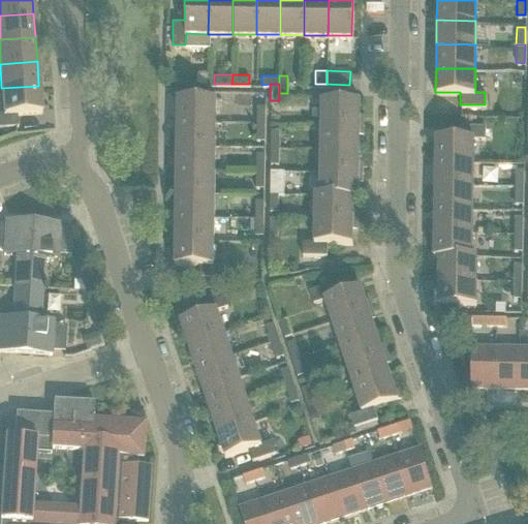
[(16,112),(40,110),(38,86),(1,88),(3,111),(0,111),(0,124),(17,123),(16,112)]
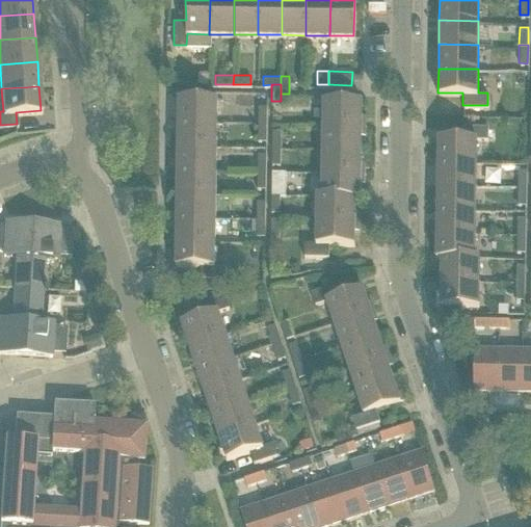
[(216,97),(198,96),(178,96),(177,120),(216,121),(216,97)]
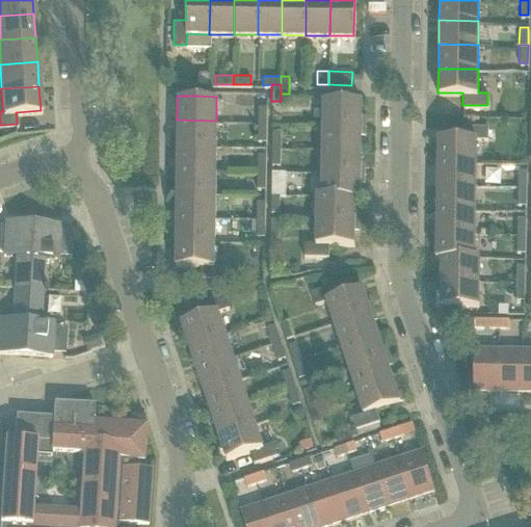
[(361,99),(340,99),(321,98),(320,123),(361,123),(361,99)]
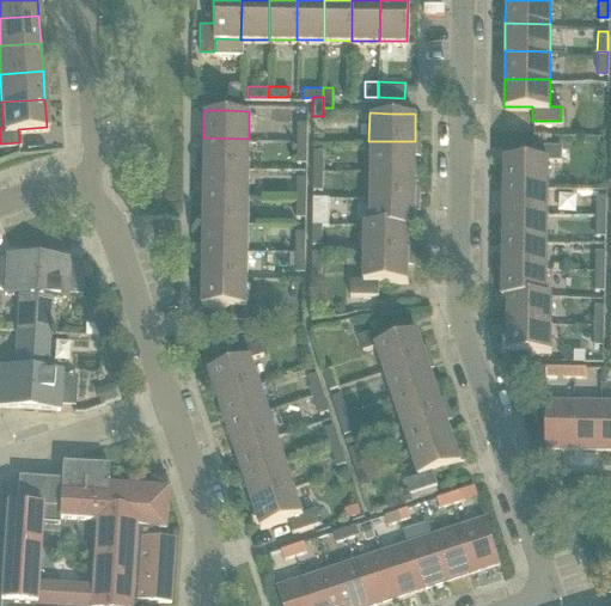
[(248,166),(249,139),(203,138),(203,165),(248,166)]
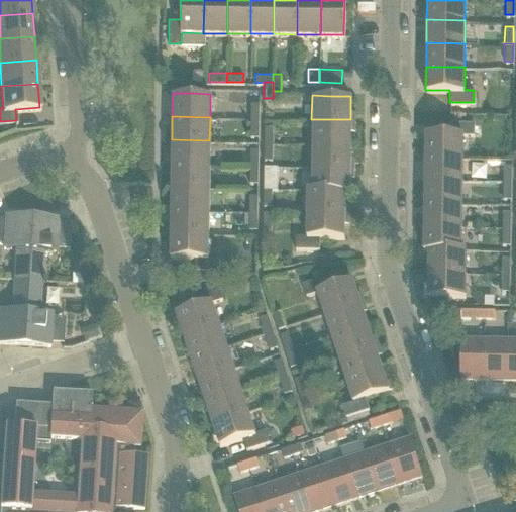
[(349,143),(350,119),(311,119),(311,142),(349,143)]
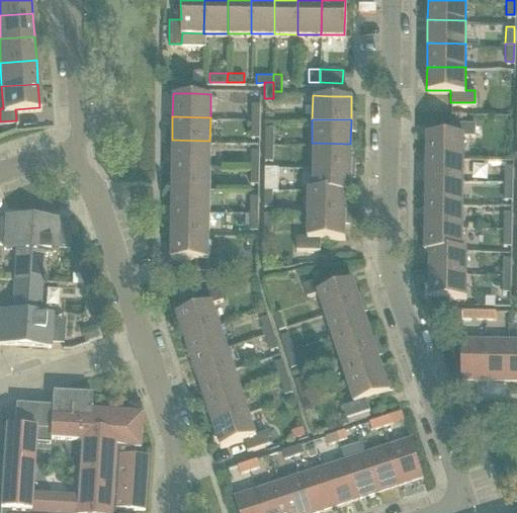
[(474,120),(470,120),(450,120),(450,133),(426,132),(425,155),(463,156),(463,133),(474,133),(474,120)]
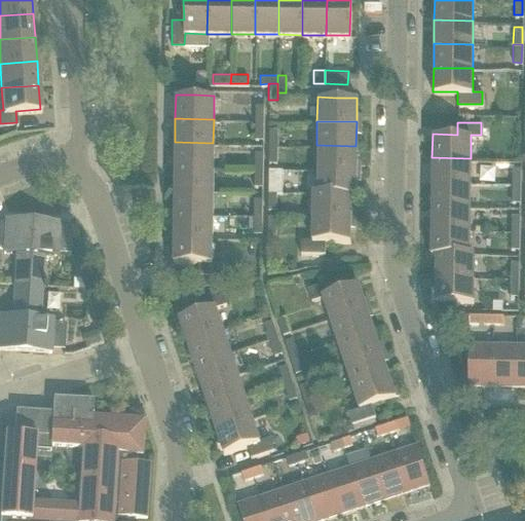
[(213,166),(213,143),(175,142),(175,165),(213,166)]
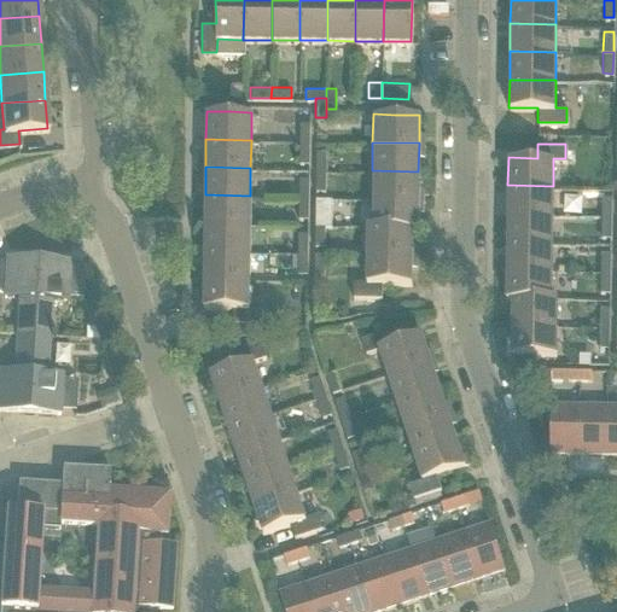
[(418,199),(418,172),(372,170),(372,198),(418,199)]
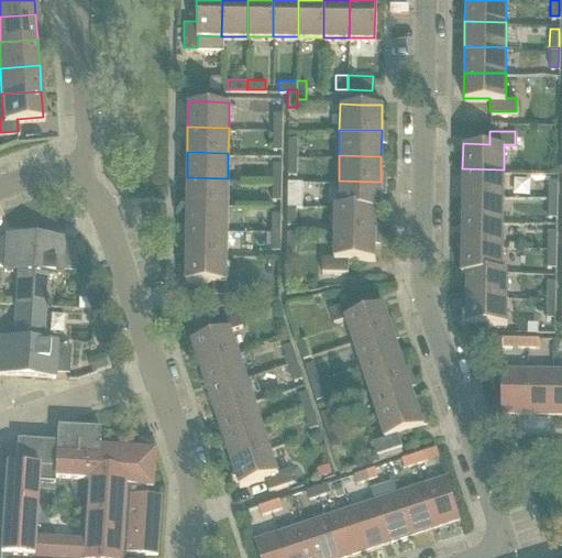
[(503,195),(504,170),(462,168),(462,195),(503,195)]
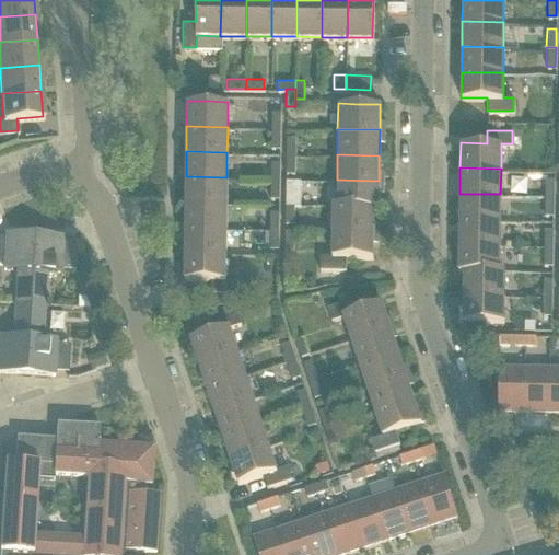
[(528,171),(528,195),(544,195),(552,195),(554,176),(544,176),(545,171),(528,171)]
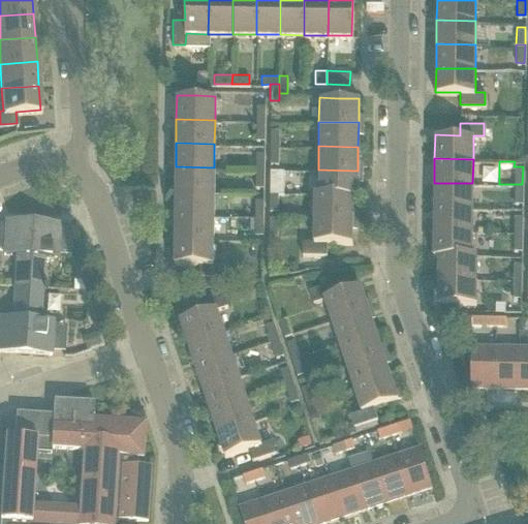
[(213,191),(214,167),(176,166),(175,190),(213,191)]
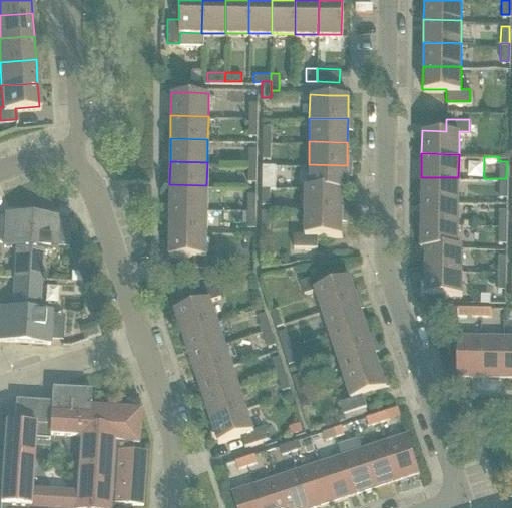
[(262,168),(262,185),(269,186),(275,186),(275,163),(262,163),(262,168)]
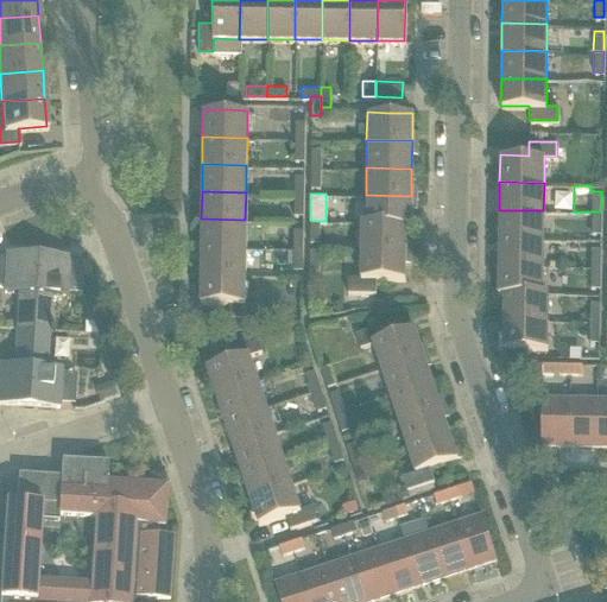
[(410,223),(411,196),(366,195),(365,220),(359,220),(359,222),(405,223),(410,223)]
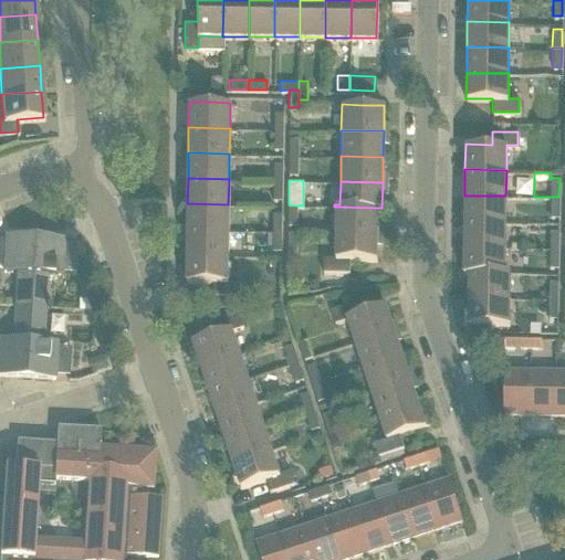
[(505,222),(505,196),(464,196),(463,221),(505,222)]
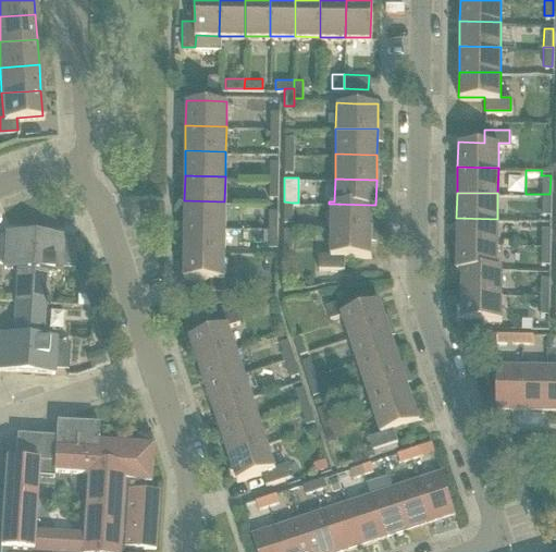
[(550,212),(550,194),(541,194),(541,212),(550,212)]
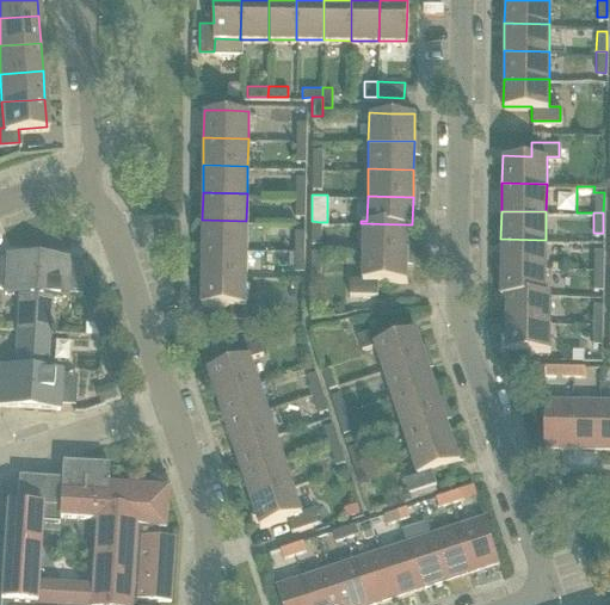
[(246,248),(246,221),(202,220),(202,247),(246,248)]
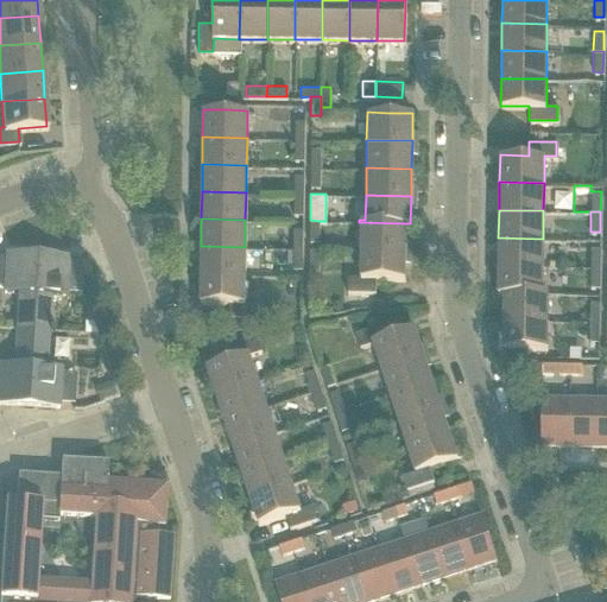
[(404,251),(405,223),(359,222),(358,249),(404,251)]
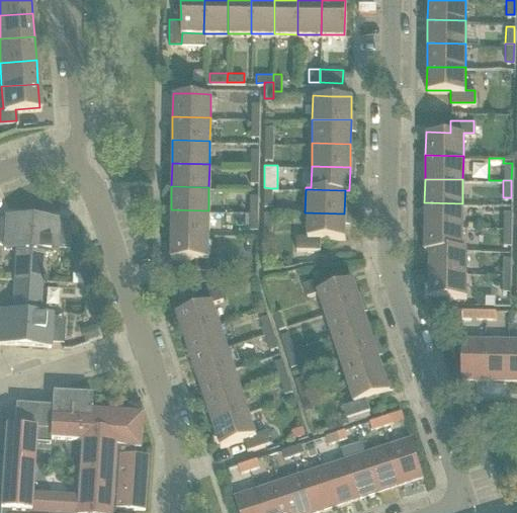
[(461,227),(462,203),(424,202),(424,226),(461,227)]
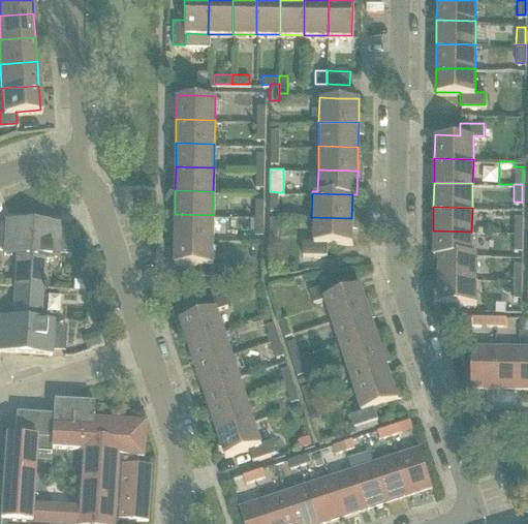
[(213,239),(213,215),(175,214),(174,239),(213,239)]
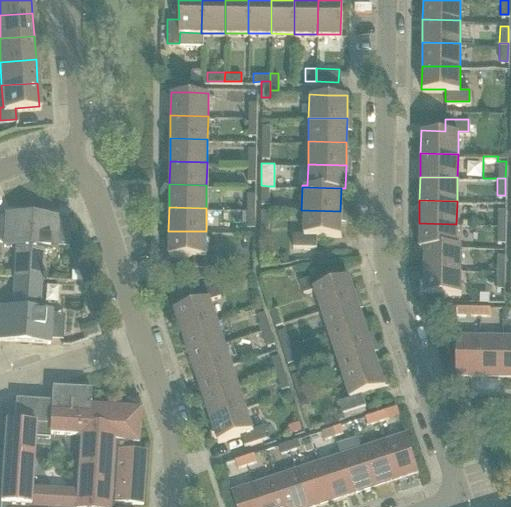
[(504,223),(504,207),(496,207),(496,223),(504,223)]
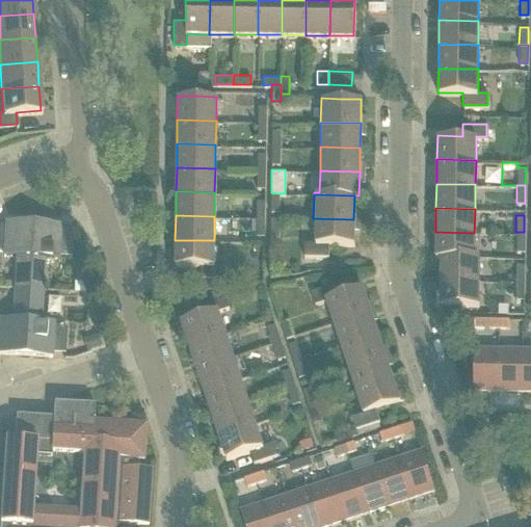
[(27,285),(31,219),(4,217),(3,226),(0,225),(0,246),(2,247),(2,253),(16,254),(14,285),(27,285)]
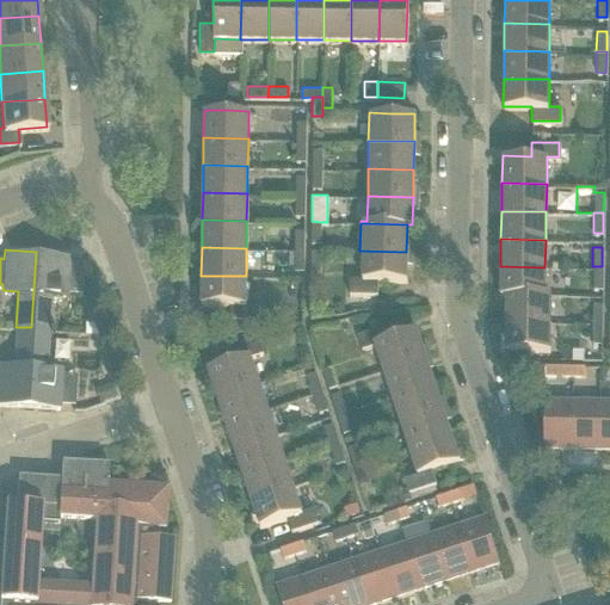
[(406,279),(406,252),(359,251),(359,276),(347,276),(347,291),(376,292),(376,278),(406,279)]
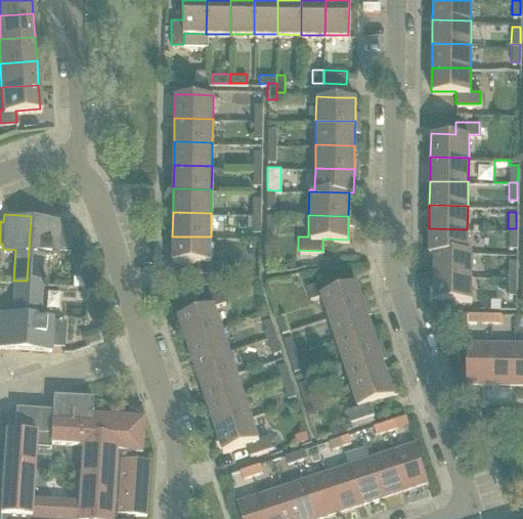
[(57,226),(58,217),(31,216),(27,280),(41,282),(43,251),(56,252),(56,248),(69,249),(71,226),(57,226)]
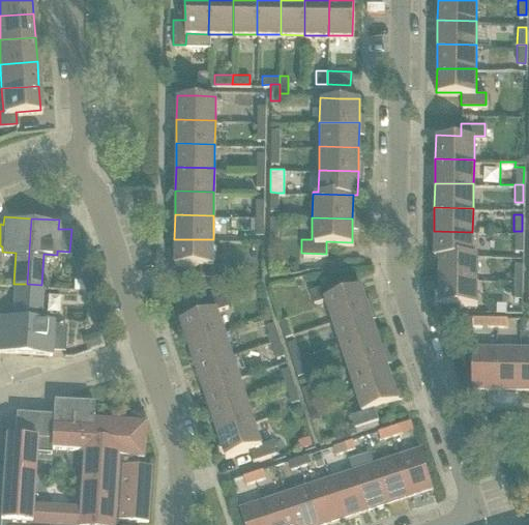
[(472,253),(472,232),(434,231),(433,255),(438,255),(477,256),(477,253),(472,253)]
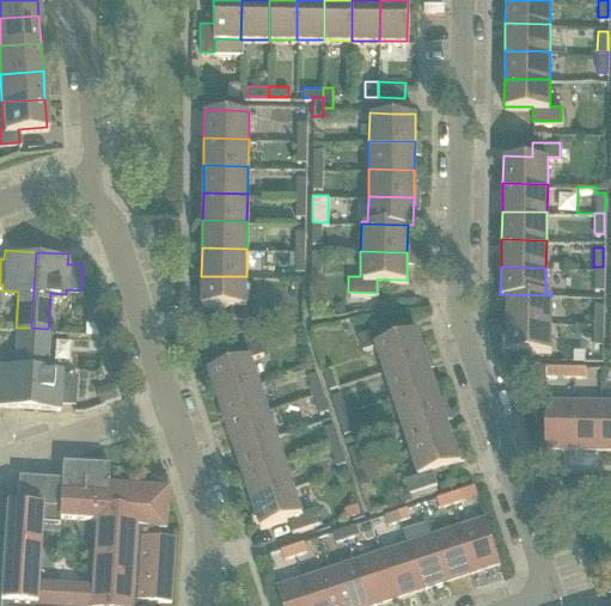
[(603,287),(603,267),(593,267),(593,287),(603,287)]
